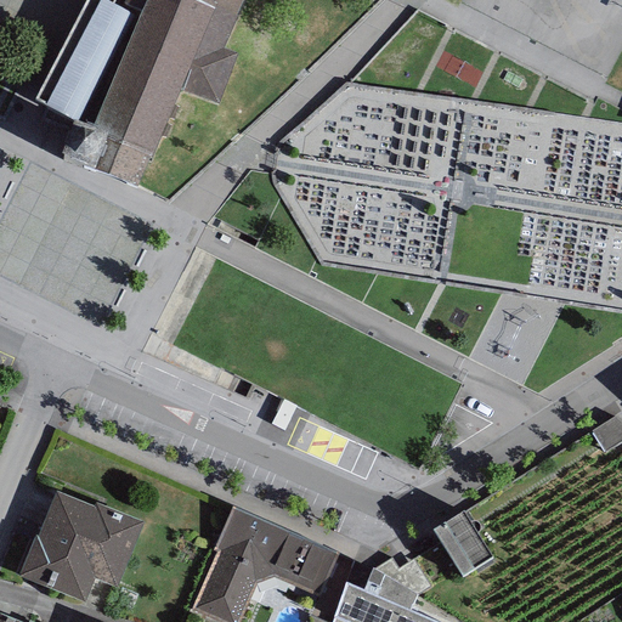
[(154,0),(92,0),(34,112),(79,130),(77,140),(90,147),(154,0)]
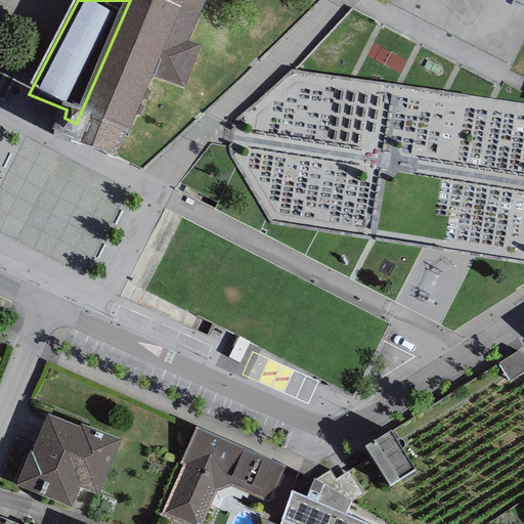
[(130,0),(76,124),(64,118),(55,139),(58,140),(51,154),(80,163),(85,154),(116,164),(123,141),(127,143),(153,83),(184,94),(202,53),(188,47),(199,20),(195,18),(204,0),(130,0)]
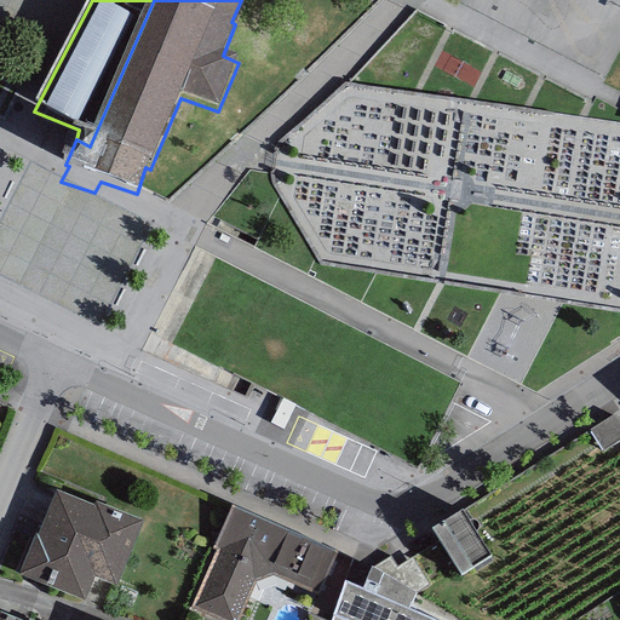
[(590,428),(603,448),(619,437),(619,419),(613,413),(590,428)]
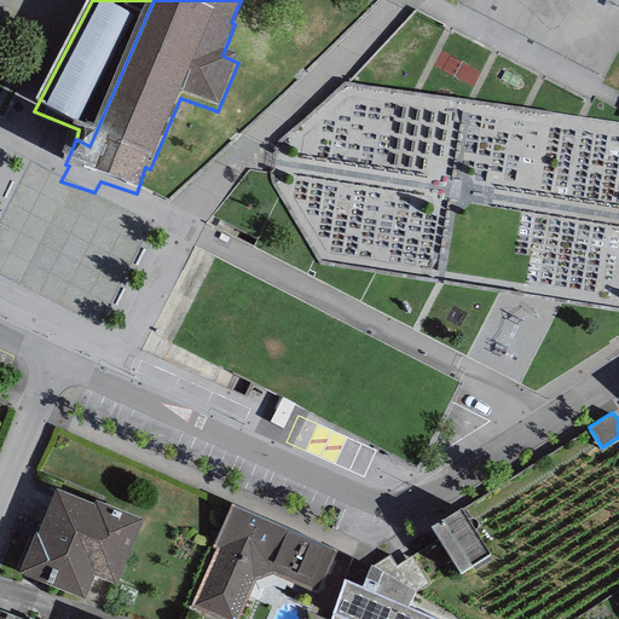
[(94,502),(56,486),(38,531),(35,530),(18,571),(84,597),(94,573),(116,582),(143,516),(96,498),(94,502)]
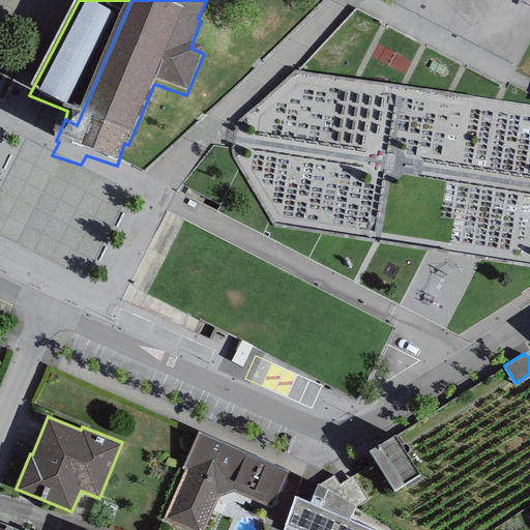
[(288,469),(198,430),(182,468),(185,469),(163,519),(193,529),(202,529),(218,496),(232,490),(272,506),(288,469)]
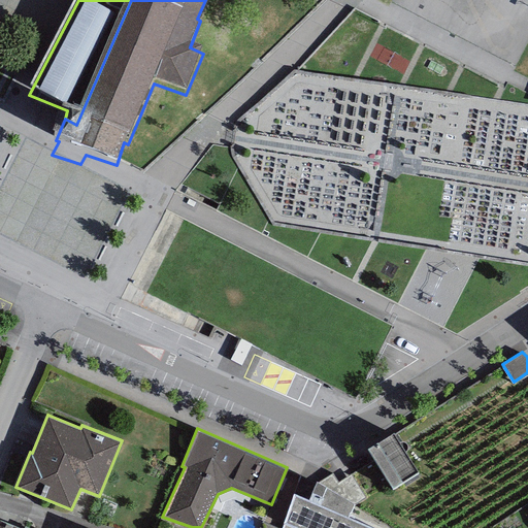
[(392,485),(418,469),(393,430),(367,446),(392,485)]
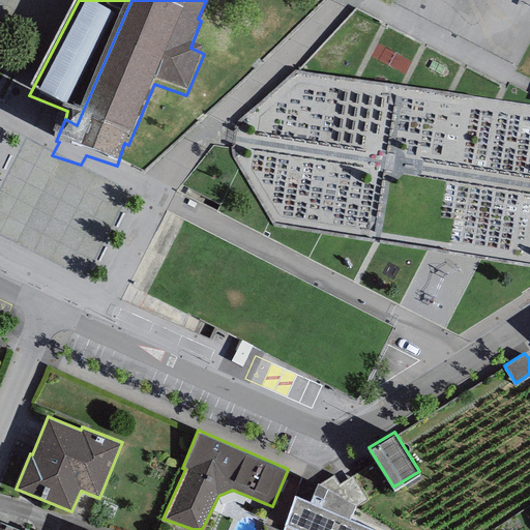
[(318,479),(310,499),(350,517),(356,503),(318,479)]
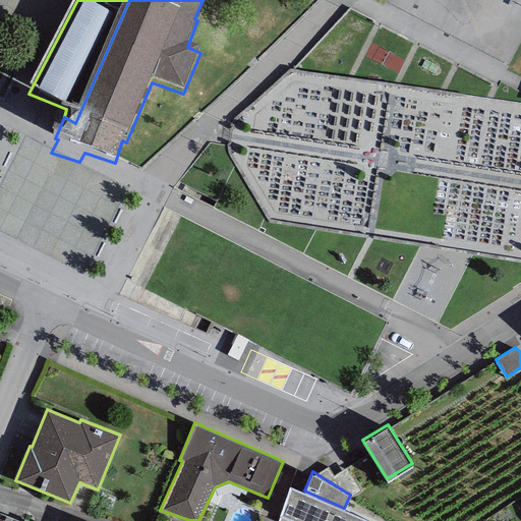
[(304,490),(290,484),(280,514),(297,520),(374,520),(344,508),(304,490)]
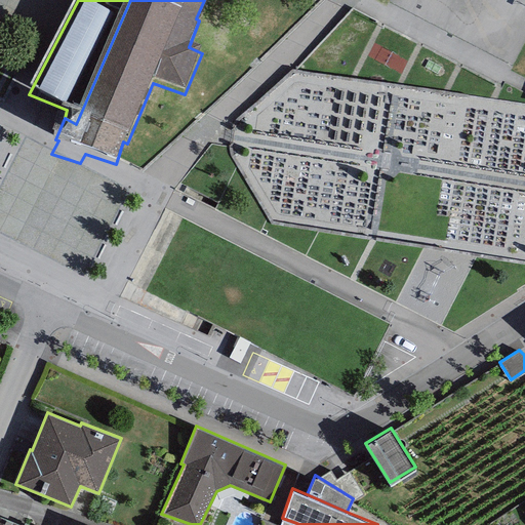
[(26,524),(0,514),(0,524),(26,524)]
